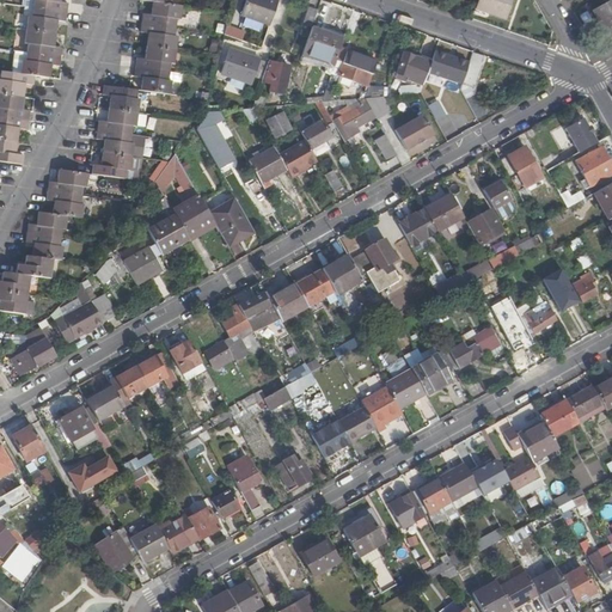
[(60,2),(60,0),(34,0),(34,8),(67,12),(68,4),(60,2)]
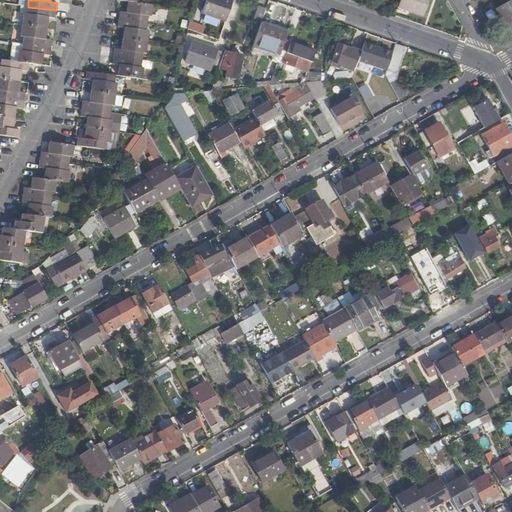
[(206,0),(201,14),(224,22),(232,0),(230,0),(206,0)]
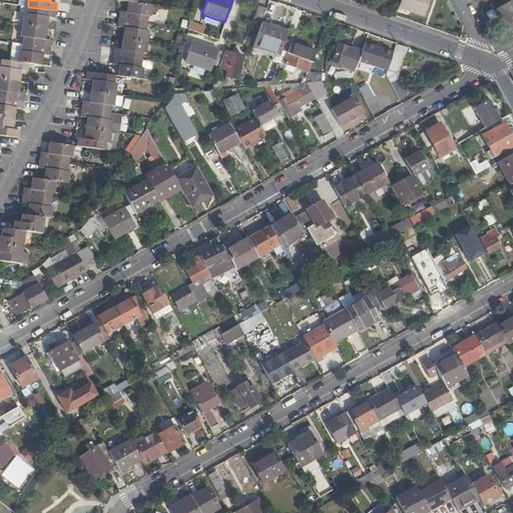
[(429,0),(400,0),(398,7),(424,16),(429,0)]
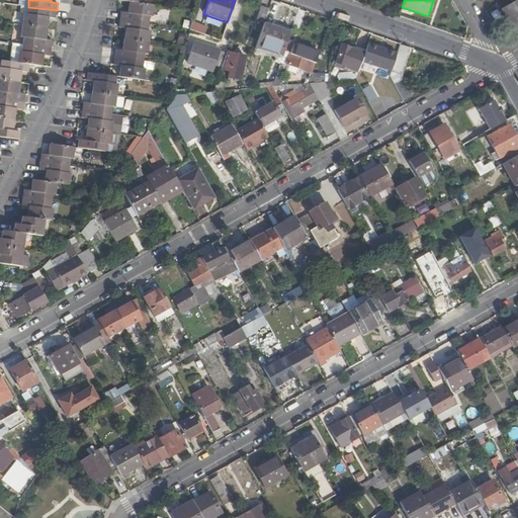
[(515,33),(517,30),(517,0),(502,9),(515,33)]
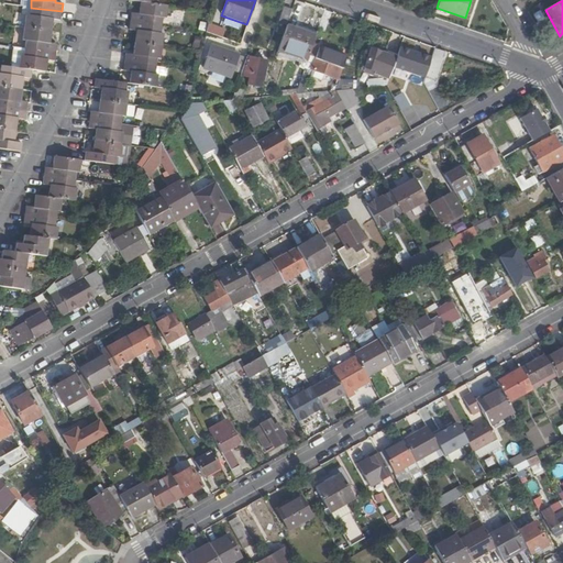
[(131,12),(130,21),(162,25),(163,18),(166,18),(167,6),(157,3),(140,1),(139,13),(131,12)]
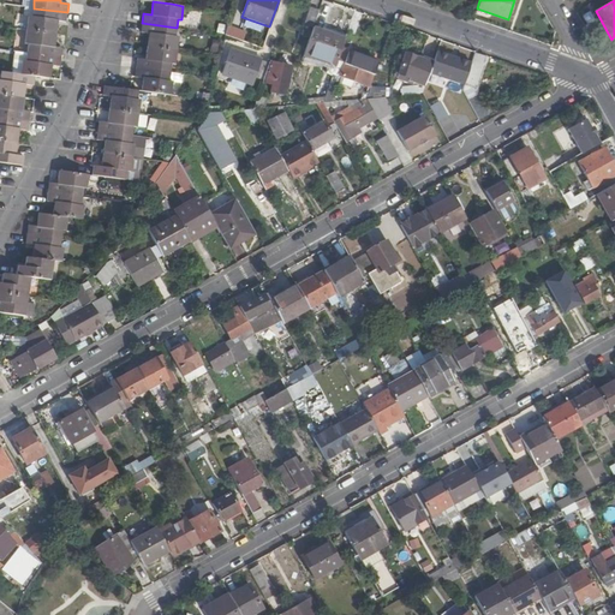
[(29,17),(27,30),(57,34),(58,21),(67,22),(67,12),(34,9),(31,17),(29,17)]
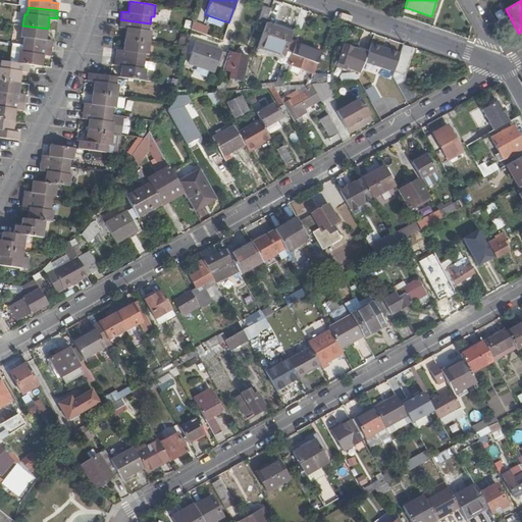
[(258,21),(265,23),(270,9),(263,7),(258,21)]
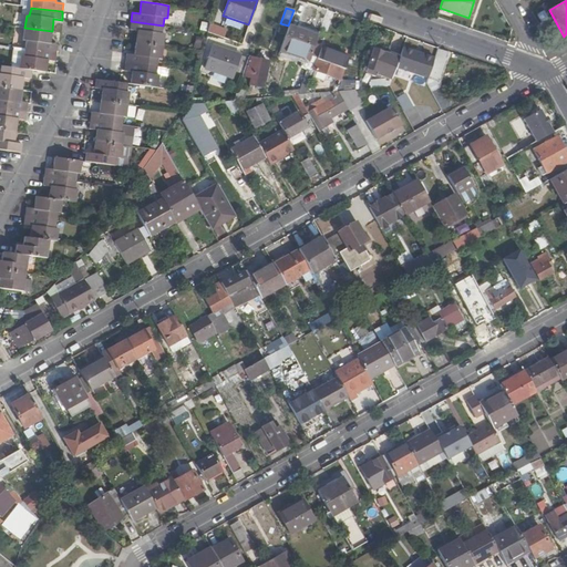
[(137,31),(135,42),(163,47),(165,33),(162,33),(163,26),(131,21),(130,30),(137,31)]
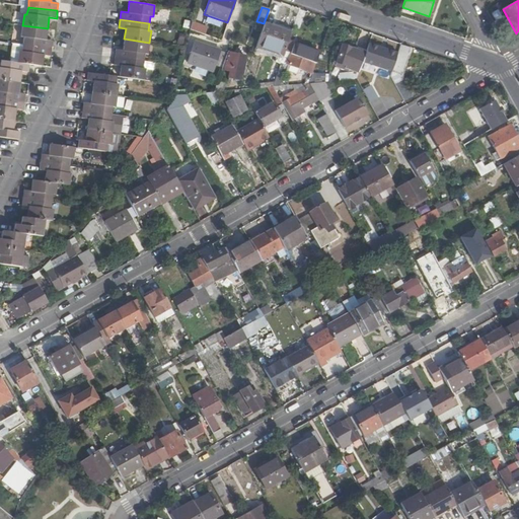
[(255,48),(283,56),(290,32),(271,26),(264,23),(255,48)]
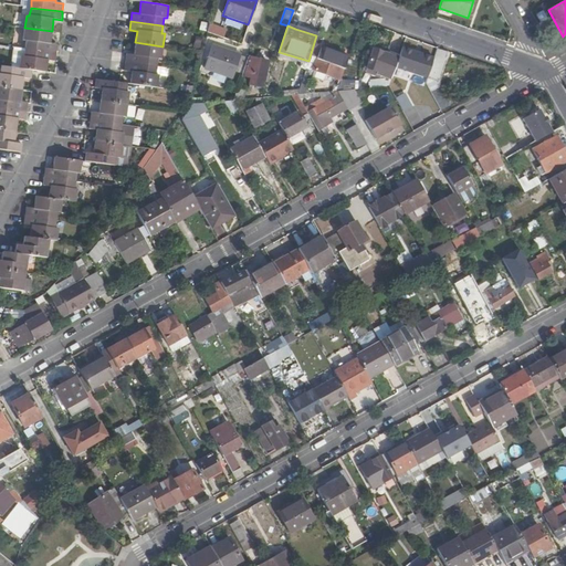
[(296,25),(295,29),(316,35),(317,33),(296,25)]
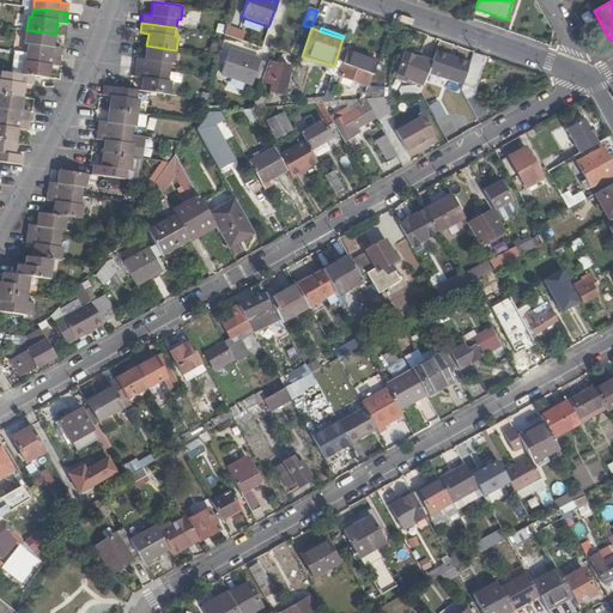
[(28,44),(26,53),(61,58),(62,48),(54,47),(56,34),(26,30),(24,44),(28,44)]
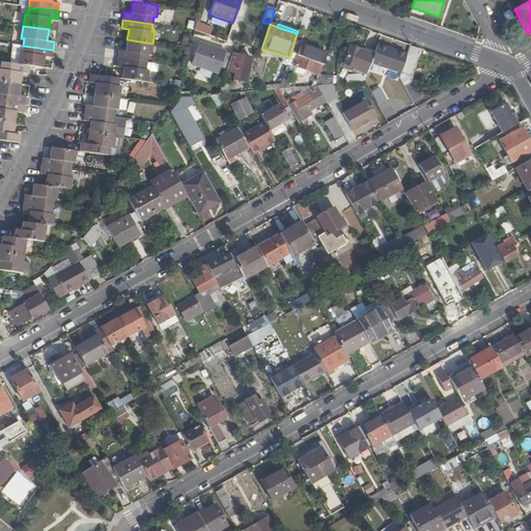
[(118,50),(117,58),(147,62),(148,55),(151,55),(152,44),(127,39),(126,51),(118,50)]
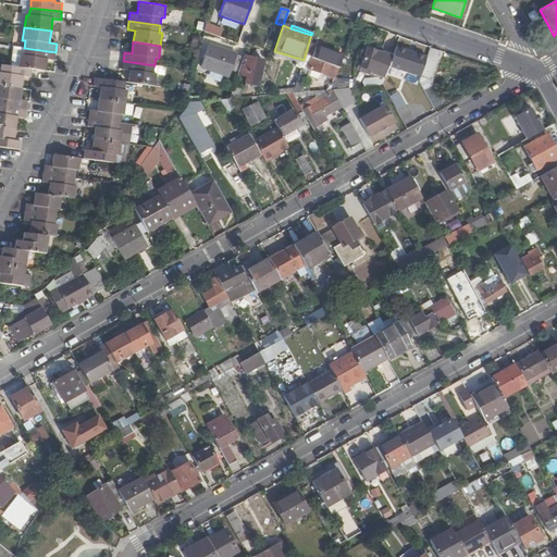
[(24,48),(13,47),(11,66),(19,67),(21,56),(23,56),(24,48)]
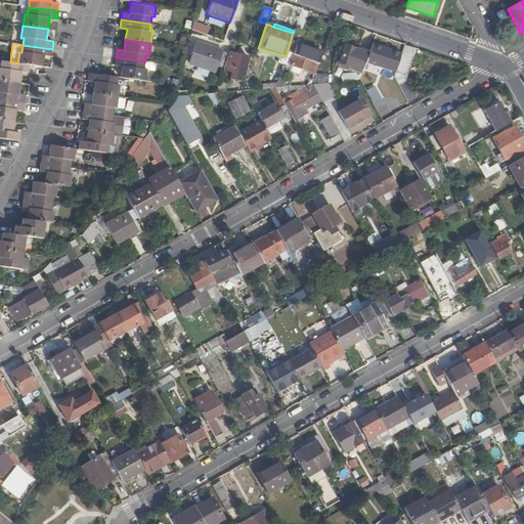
[(218,66),(224,68),(228,55),(195,44),(189,62),(216,72),(218,66)]
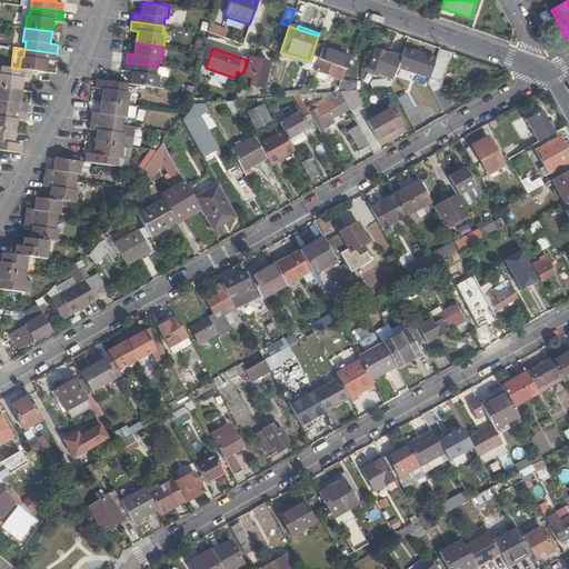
[(342,67),(346,68),(350,57),(321,48),(313,71),(339,79),(342,67)]
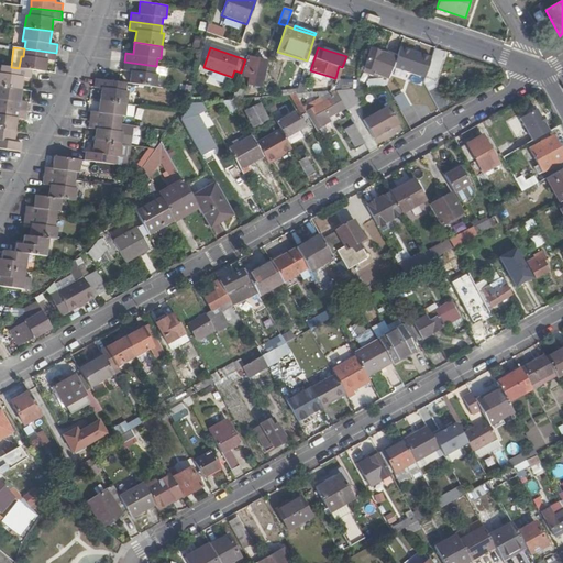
[(434,80),(444,52),(433,47),(430,58),(423,77),(434,80)]
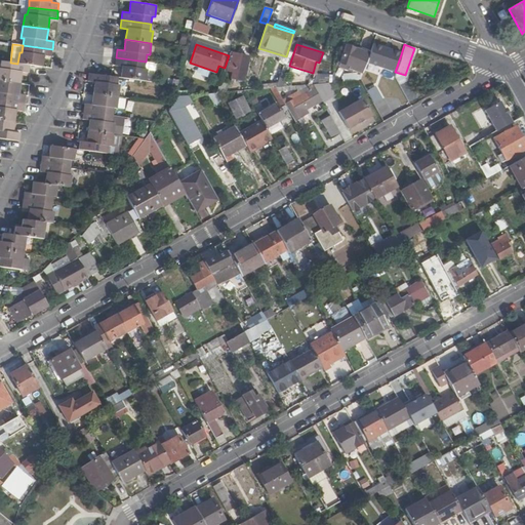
[(19,52),(17,64),(30,66),(43,67),(44,56),(51,56),(52,49),(23,45),(22,52),(19,52)]
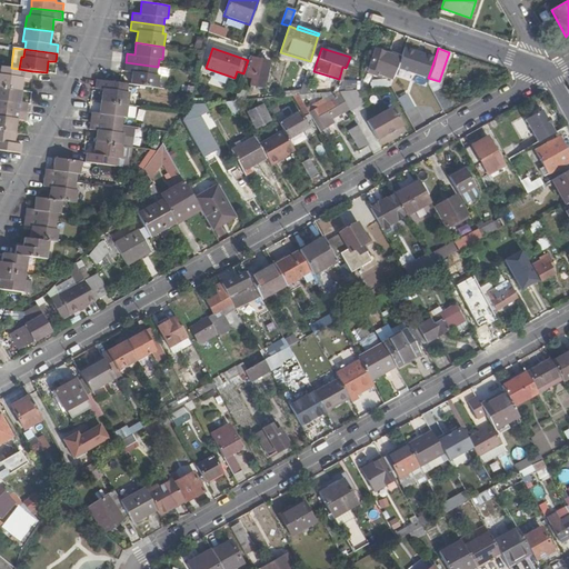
[(382,75),(381,77),(392,81),(397,68),(400,58),(390,55),(389,59),(383,57),(385,53),(373,49),(367,70),(382,75)]
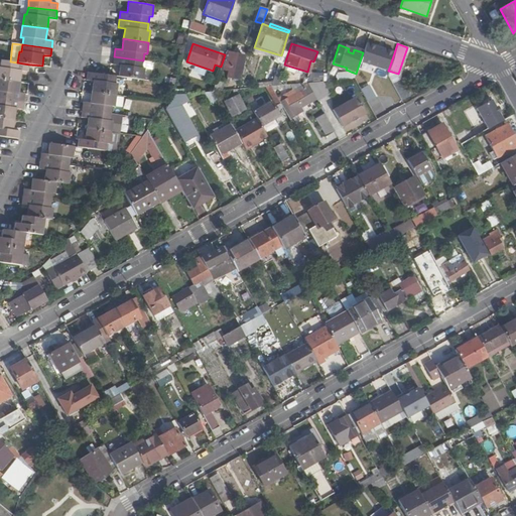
[(360,61),(366,63),(388,72),(388,71),(394,53),(366,44),(363,52),(360,61)]
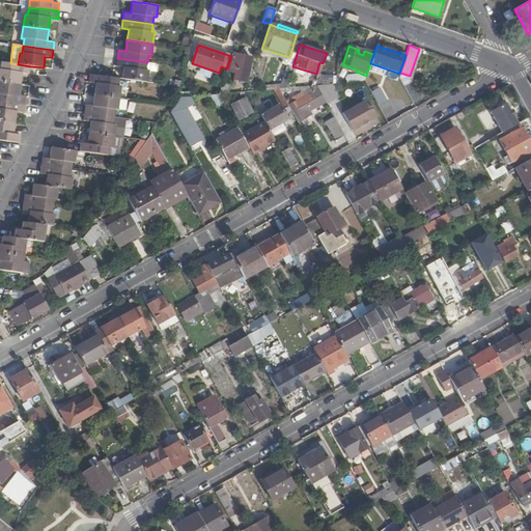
[(250,58),(231,54),(231,56),(227,68),(226,70),(236,72),(234,80),(245,82),(250,58)]
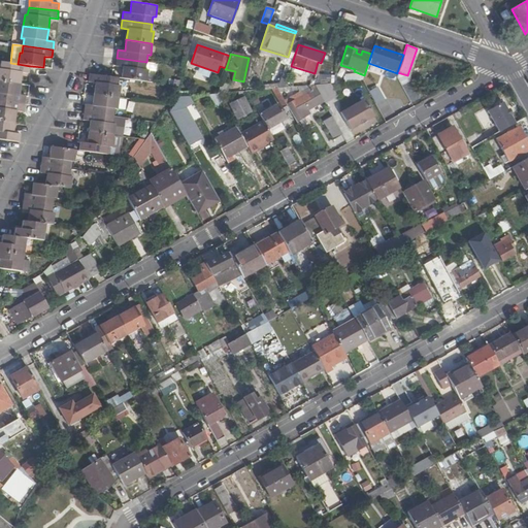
[(145,69),(146,62),(117,58),(116,66),(122,67),(121,78),(146,81),(149,70),(145,69)]
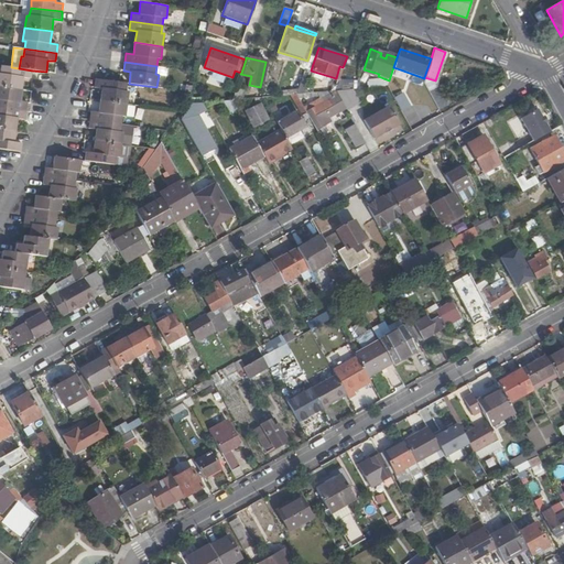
[(0,86),(22,90),(24,78),(31,78),(32,71),(19,68),(11,67),(0,66),(0,69),(0,86)]
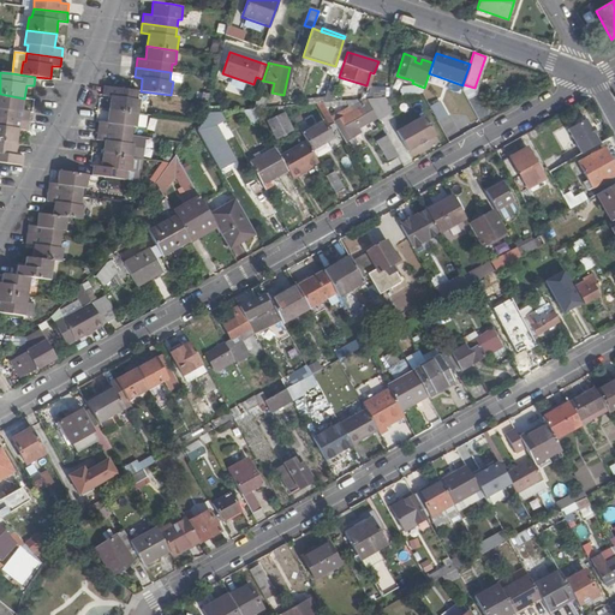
[(431,89),(436,76),(429,73),(424,88),(422,94),(430,109),(440,103),(431,89)]
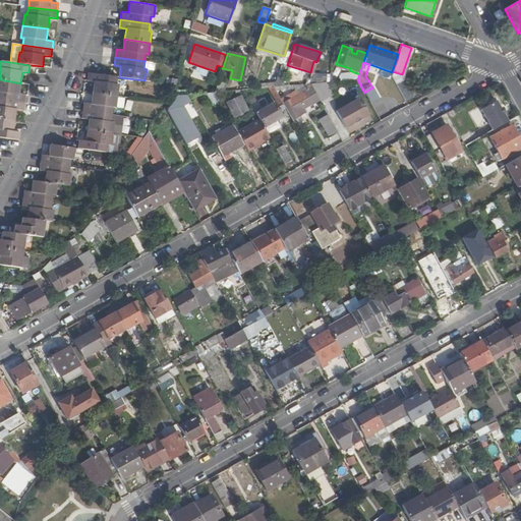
[(206,76),(208,70),(196,66),(194,71),(206,76)]
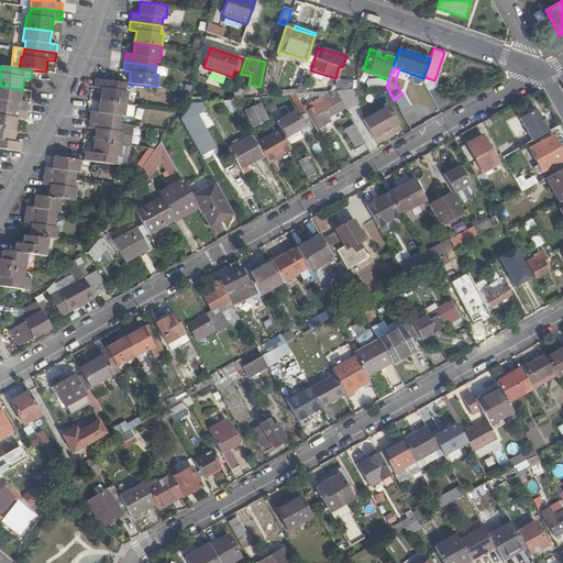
[(101,88),(100,100),(127,105),(129,91),(125,91),(127,83),(119,81),(95,78),(94,87),(101,88)]
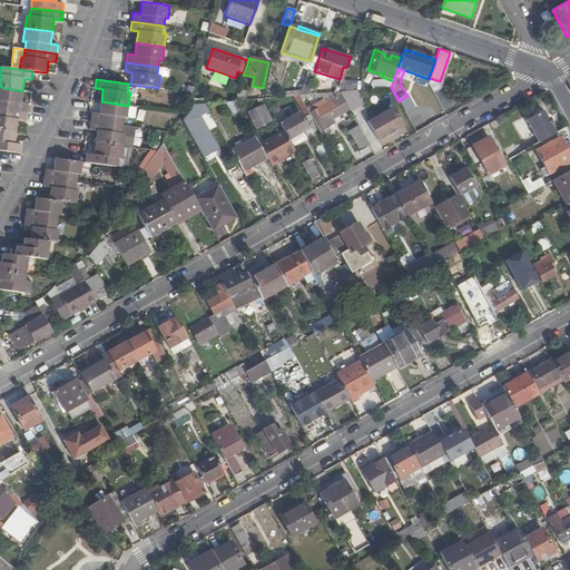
[(0,108),(27,112),(28,104),(20,104),(22,91),(0,87),(0,108)]
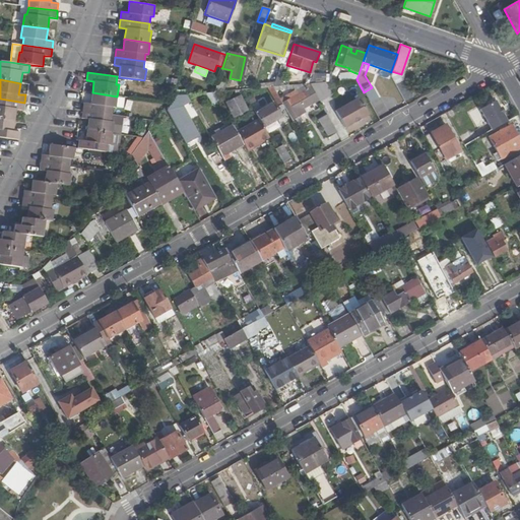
[(225,83),(217,80),(214,91),(223,91),(225,83)]
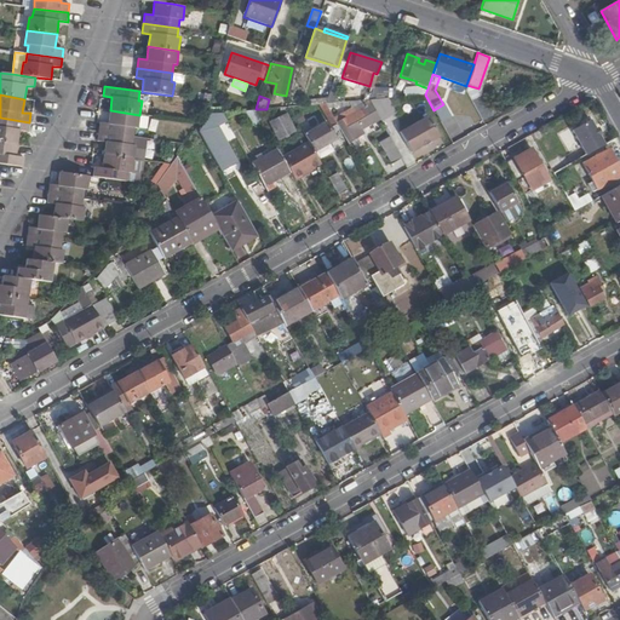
[(481,97),(471,103),(482,121),(492,115),(481,97)]
